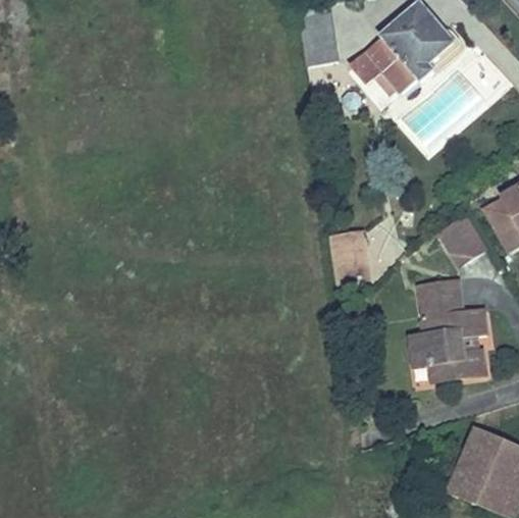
[(383,36),(353,63),(368,81),(382,68),(402,90),(419,75),(421,78),(433,65),(428,60),(452,39),(419,1),(381,34),(383,36)]
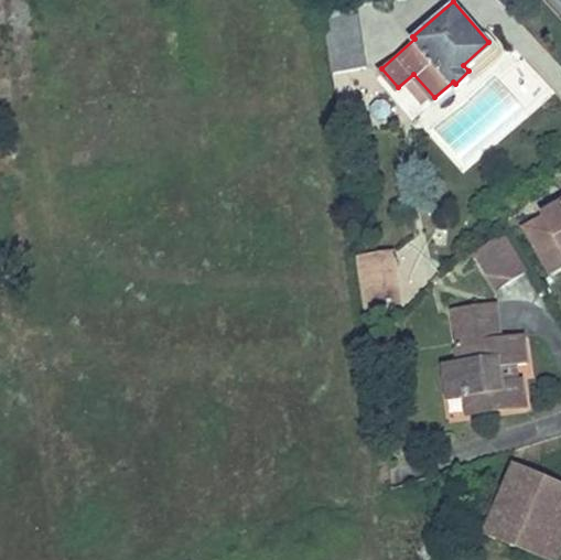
[(364,64),(357,11),(322,18),(330,70),(364,64)]
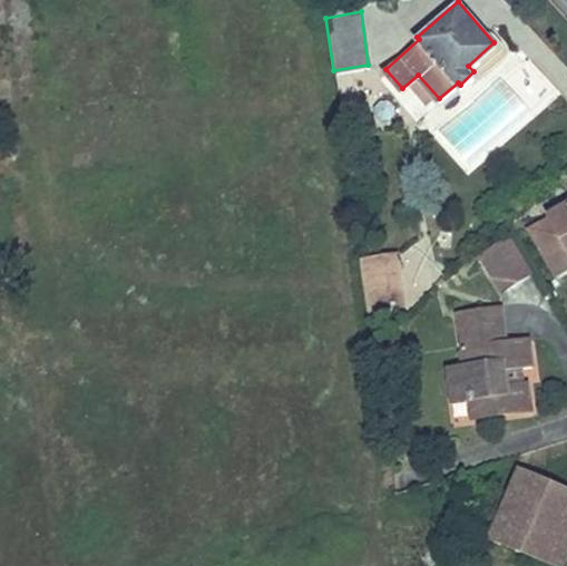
[(560,271),(566,267),(566,201),(533,220),(560,271)]
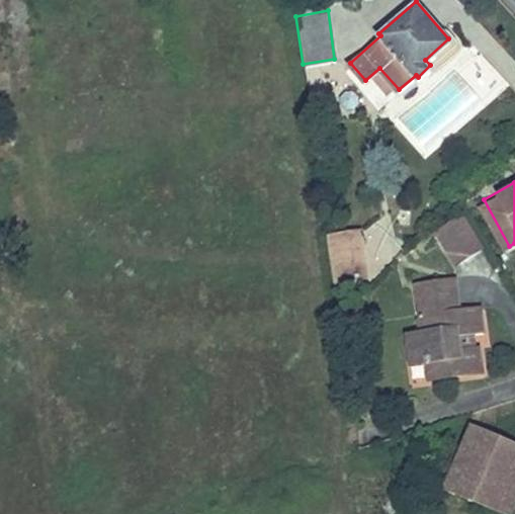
[(450,263),(483,249),(466,212),(434,227),(450,263)]
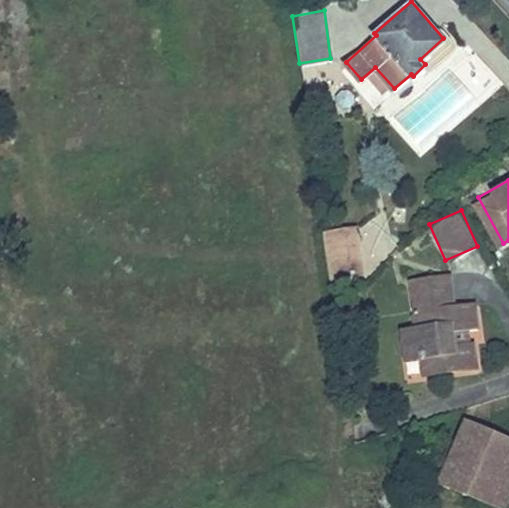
[(353,227),(322,231),(329,277),(349,274),(350,280),(360,279),(353,227)]
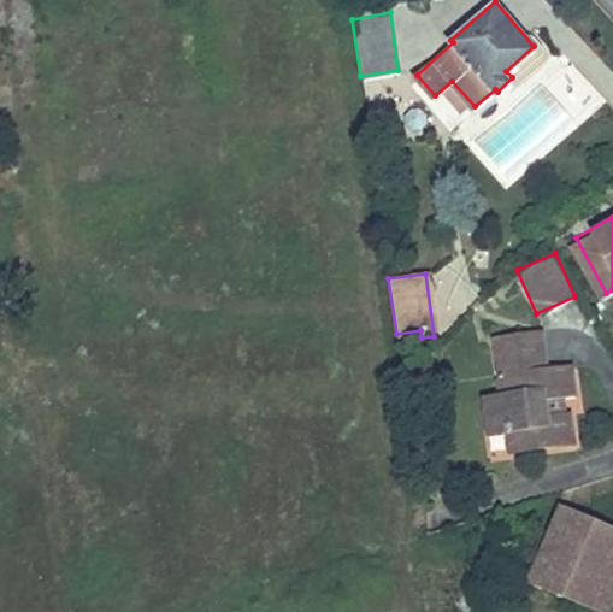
[(540,329),(528,331),(535,370),(546,368),(540,329)]
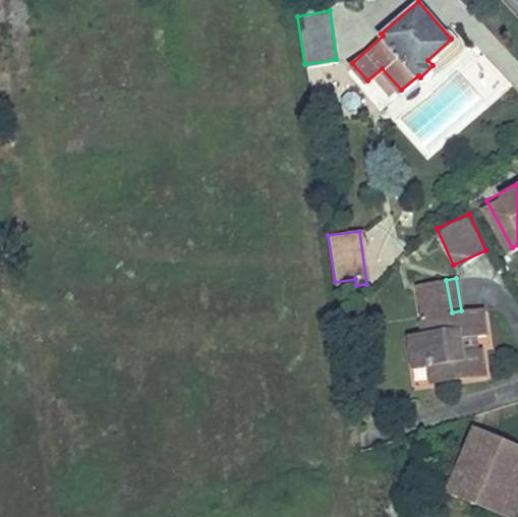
[(452,312),(446,280),(416,284),(420,317),(419,318),(421,333),(409,335),(413,363),(428,361),(441,359),(444,377),(485,369),(481,345),(473,346),(471,334),(484,332),(481,307),(461,310),(452,312)]
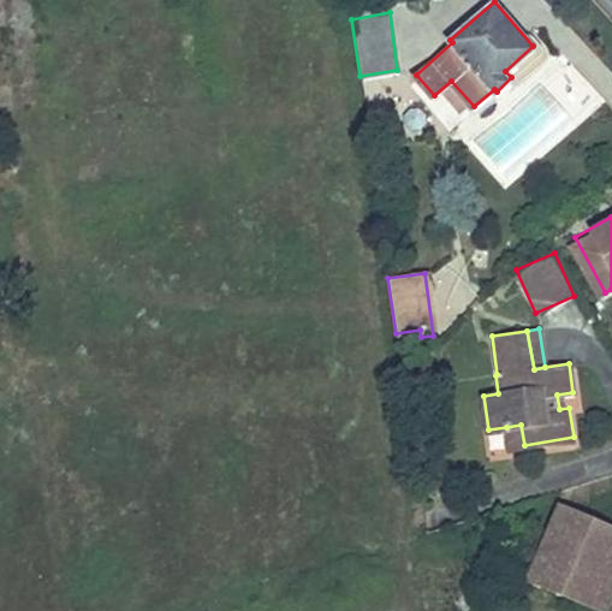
[(521,425),(506,427),(510,448),(524,445),(521,425)]
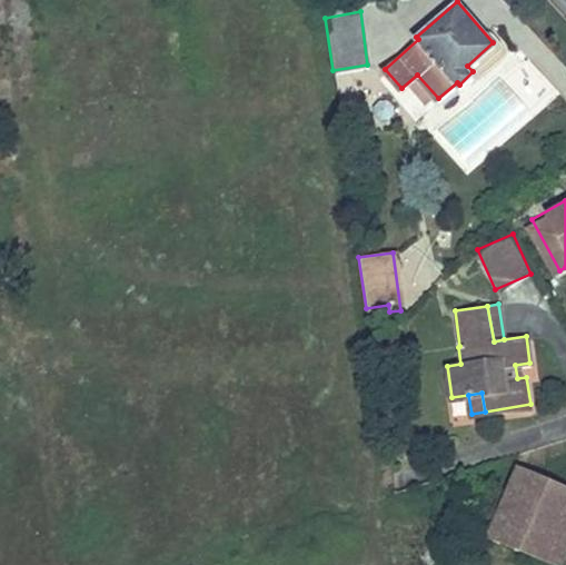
[(559,483),(519,465),(489,533),(530,551),(559,483)]
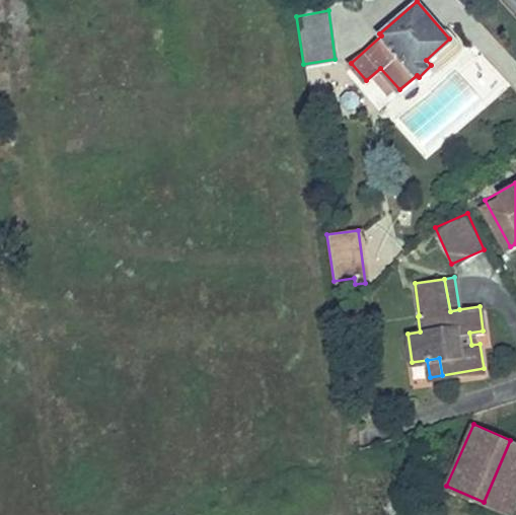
[(515,493),(515,442),(510,440),(484,502),(508,512),(515,493)]
